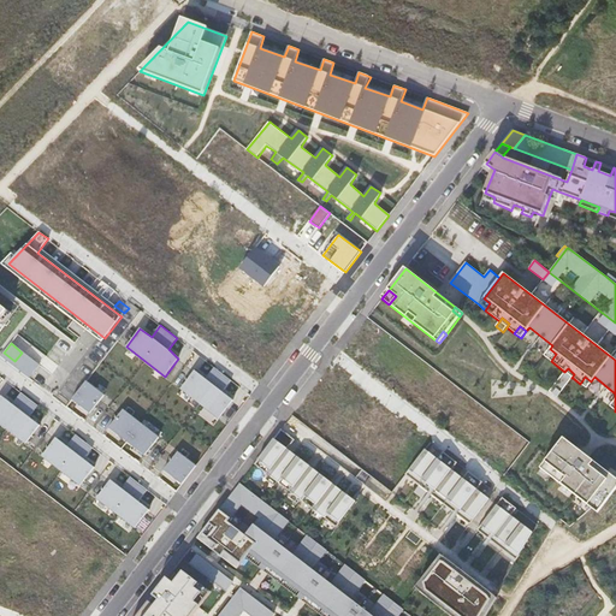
[(556,354),(550,349),(544,356),(551,361),(556,354)]
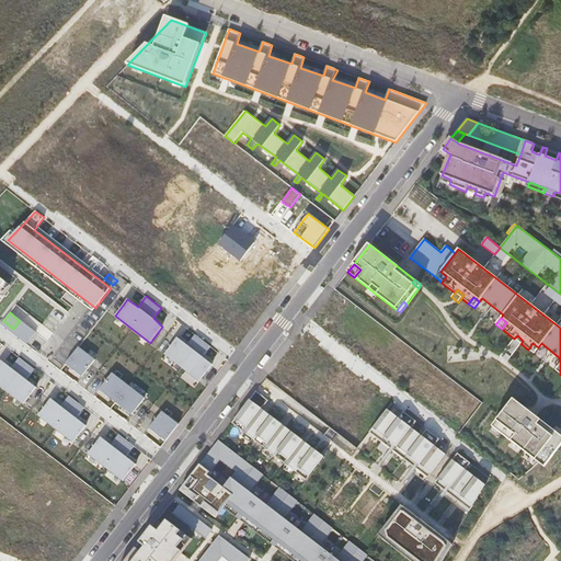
[(198,380),(212,364),(203,357),(210,347),(194,335),(187,345),(176,338),(164,354),(198,380)]
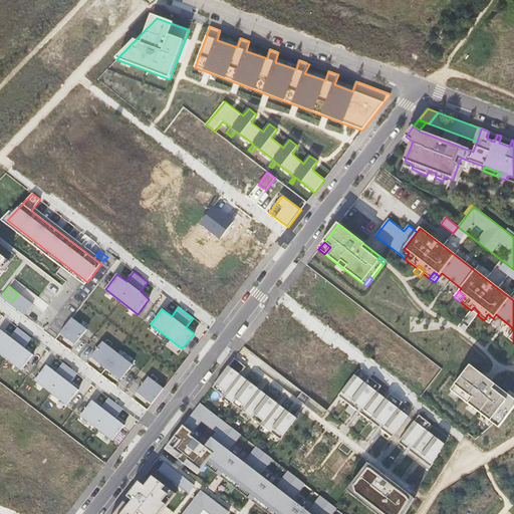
[(474,307),(471,310),(474,312),(464,324),(468,327),(478,315),(477,315),(479,312),(474,307)]
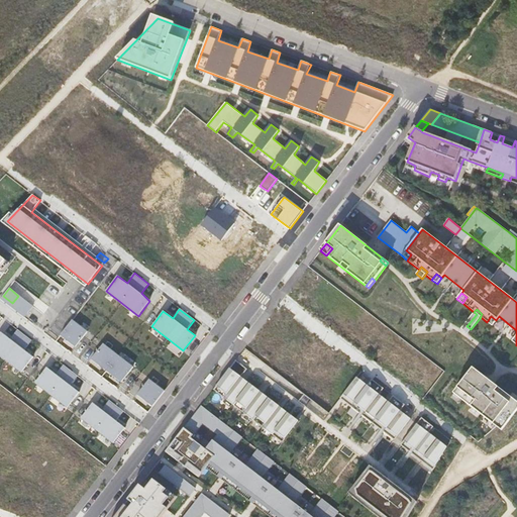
[(491,316),(487,322),(492,326),(496,320),(491,316)]
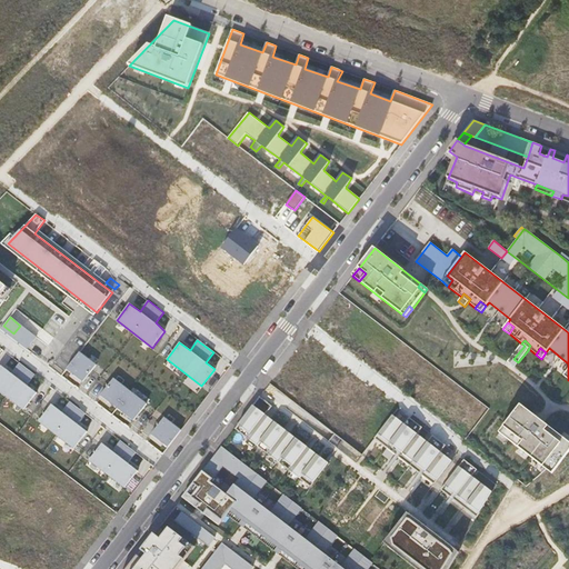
[(96,366),(79,352),(66,369),(82,382),(96,366)]
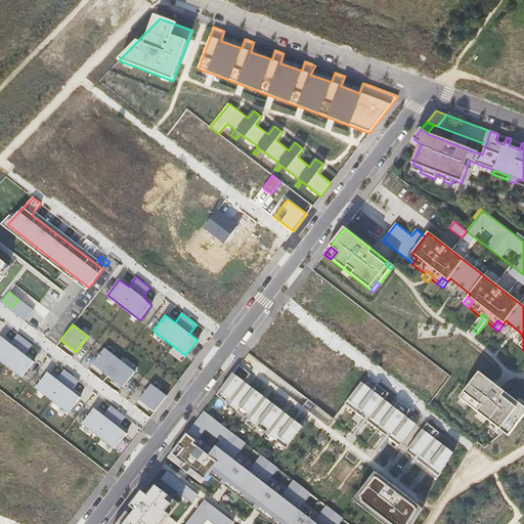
[(0,360),(22,378),(34,362),(25,355),(32,345),(17,335),(10,344),(1,338),(0,339),(0,360)]
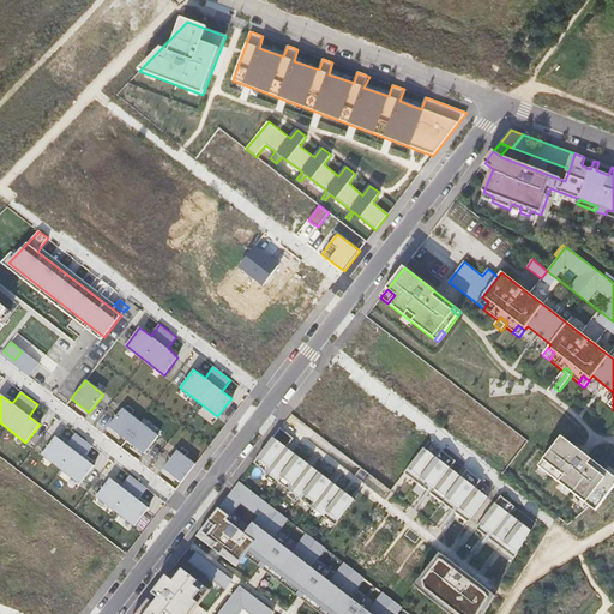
[(126,441),(140,422),(122,409),(108,427),(126,441)]
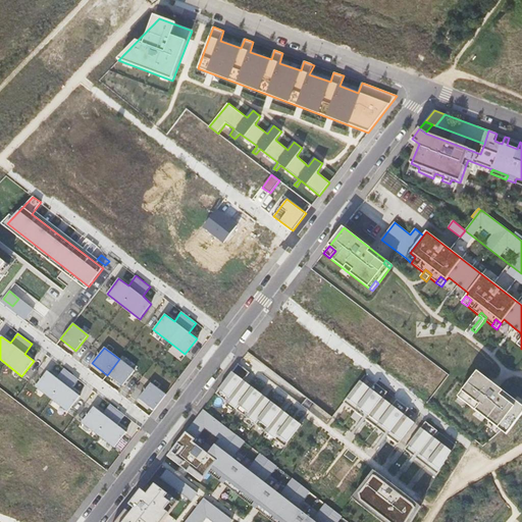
[(135,370),(119,359),(107,375),(122,386),(135,370)]
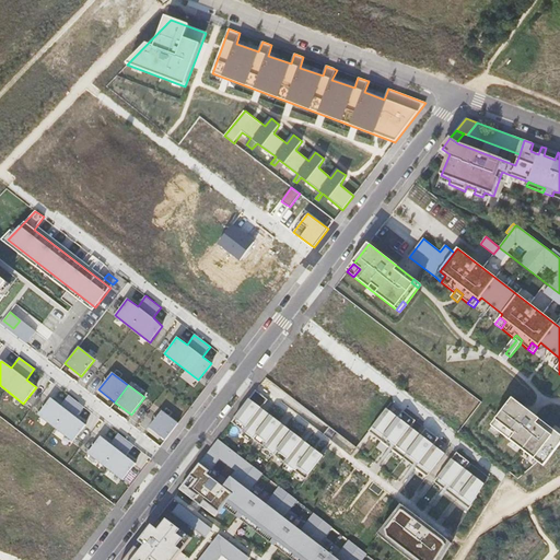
[(268,400),(256,391),(232,422),(306,479),(324,456),(261,409),(268,400)]
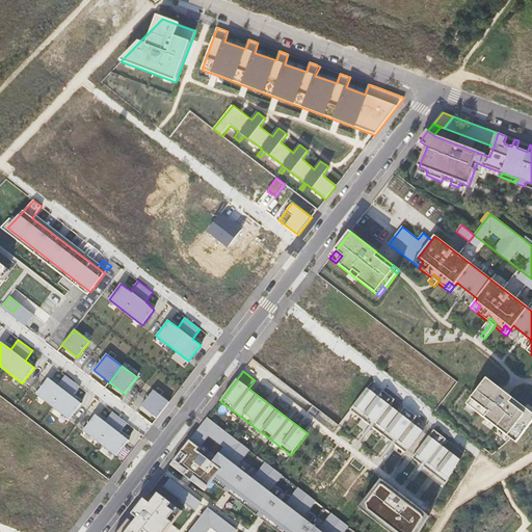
[(69,420),(81,403),(72,396),(79,387),(64,375),(57,386),(48,378),(35,394),(69,420)]
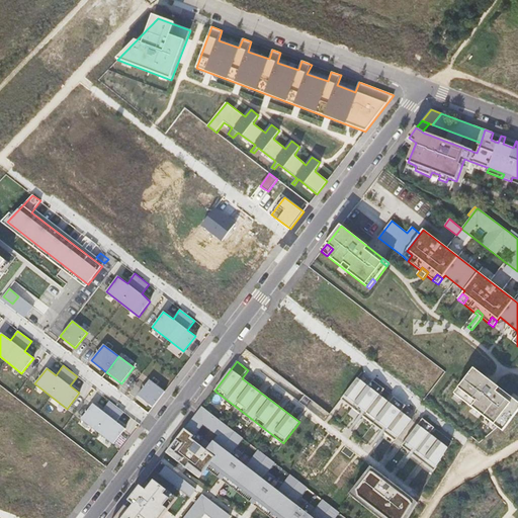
[(517,411),(517,402),(473,369),(454,395),(497,427),(500,429),(505,422),(508,424),(517,411)]
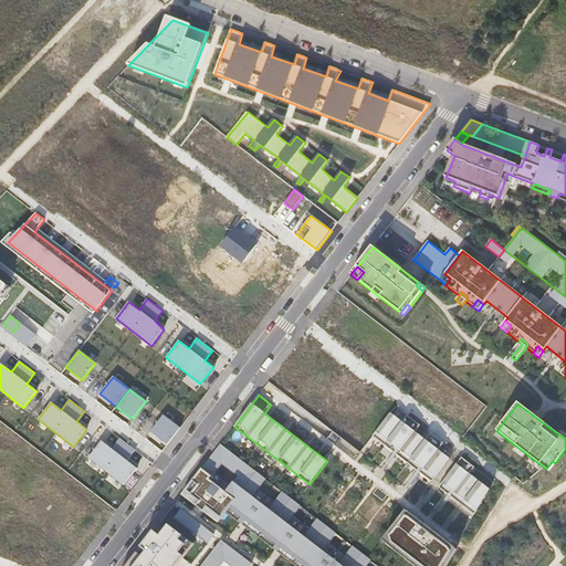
[(432,482),(450,459),(438,450),(443,443),(430,433),(426,440),(416,432),(420,426),(407,416),(402,421),(390,412),(373,437),(432,482)]
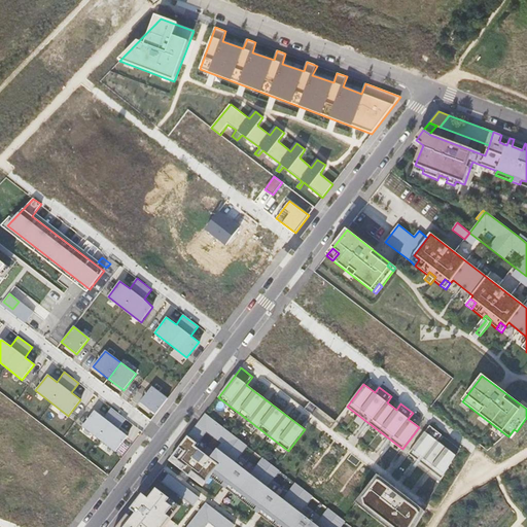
[(168,398),(152,387),(140,402),(155,414),(168,398)]
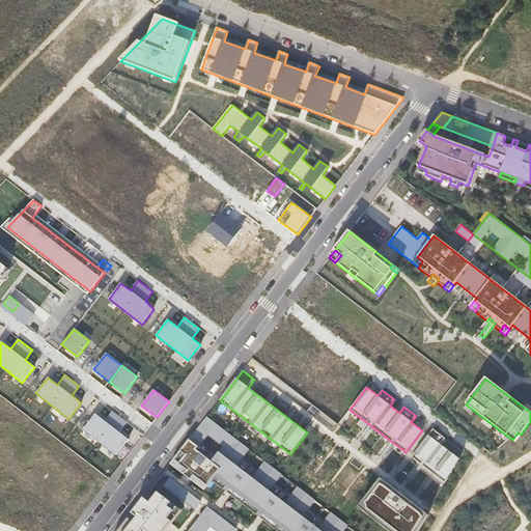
[(116,455),(129,440),(119,431),(127,422),(113,411),(105,421),(95,414),(84,429),(116,455)]
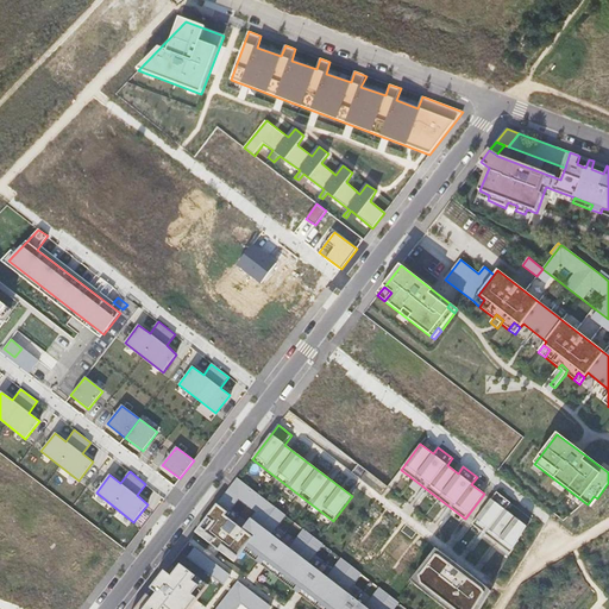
[(382,496),(388,488),(366,471),(360,479),(382,496)]
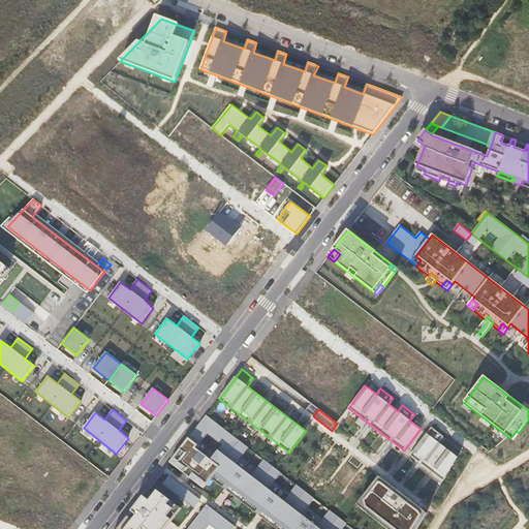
[(206,414),(173,458),(186,468),(183,472),(190,478),(193,474),(207,485),(211,478),(214,475),(284,528),(342,528),(347,523),(331,510),(317,527),(302,515),(314,498),(298,486),(285,502),(269,489),(281,472),(265,460),(252,476),(236,464),(248,447),(206,414)]
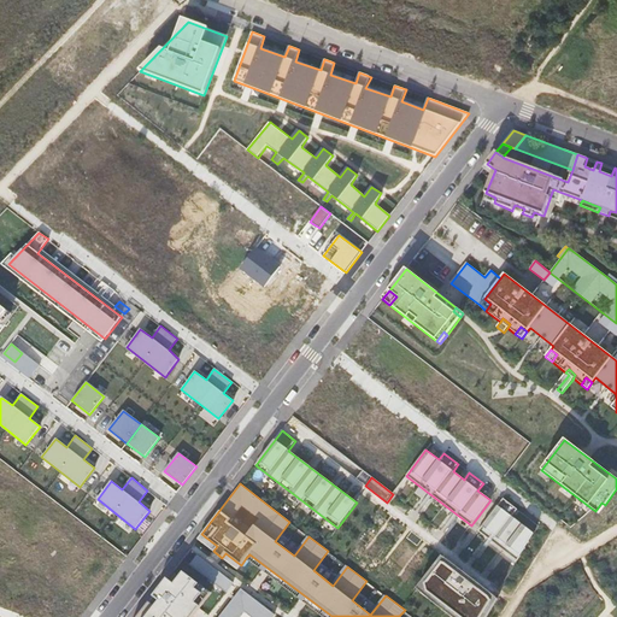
[(518,510),(504,499),(479,532),(517,562),(534,534),(512,517),(518,510)]
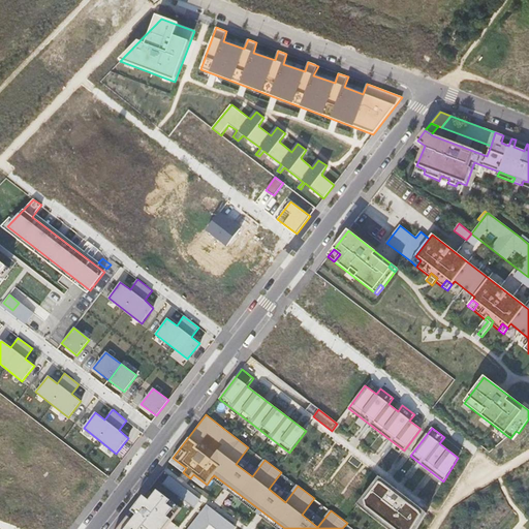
[(519,433),(516,431),(510,438),(514,440),(519,433)]
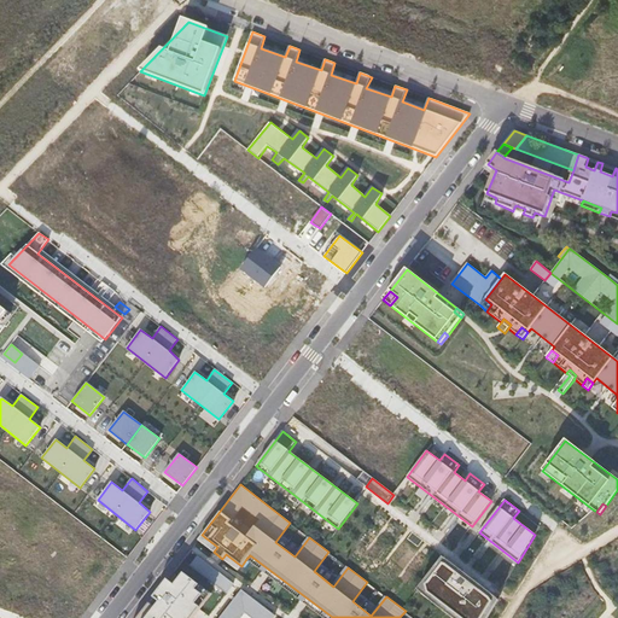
[(198,555),(190,565),(226,594),(233,583),(198,555)]
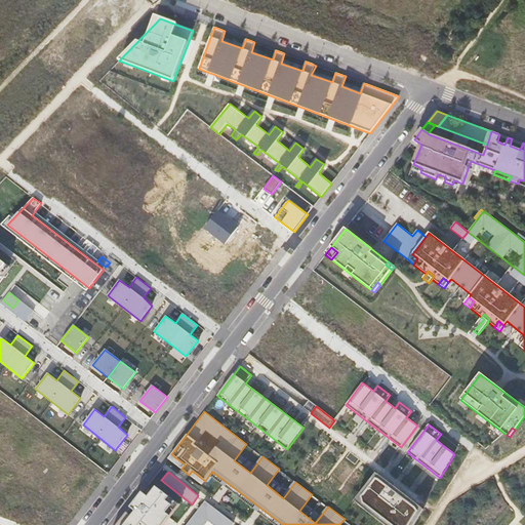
[(282,524),(212,472),(209,475),(274,524),(282,524)]
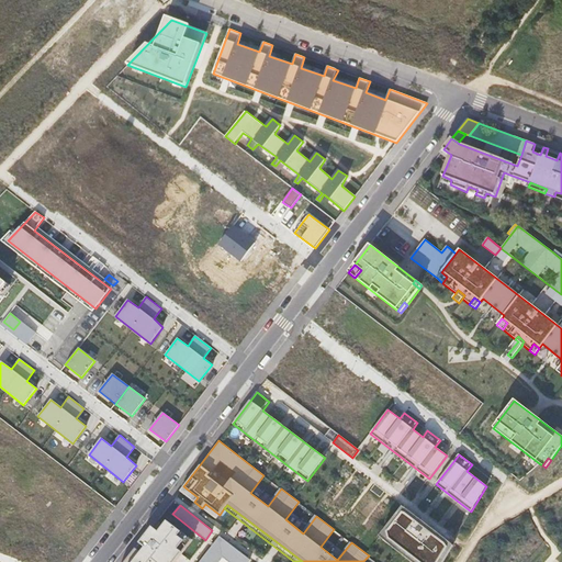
[(406,514),(403,513),(388,532),(391,541),(418,561),(439,561),(448,548),(446,544),(406,514)]
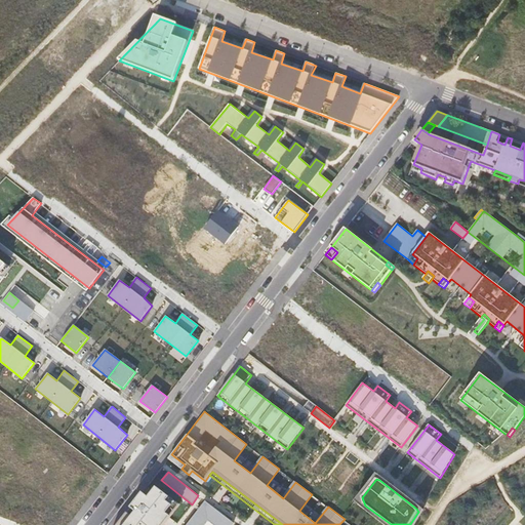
[(147,486),(117,524),(158,524),(172,506),(167,501),(170,497),(156,487),(153,491),(147,486)]
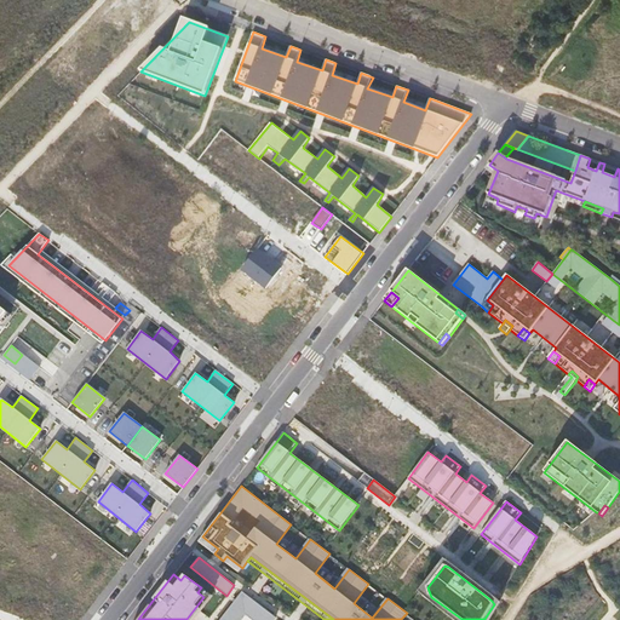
[(194,619),(212,597),(201,587),(197,592),(204,597),(187,619),(194,619)]
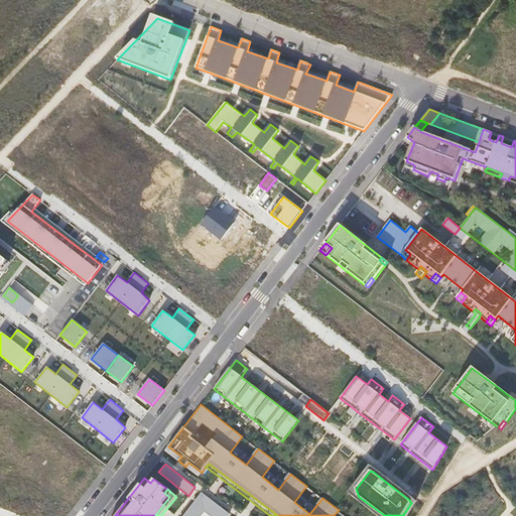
[(202,493),(182,515),(201,515),(205,512),(210,515),(228,515),(230,514),(202,493)]
